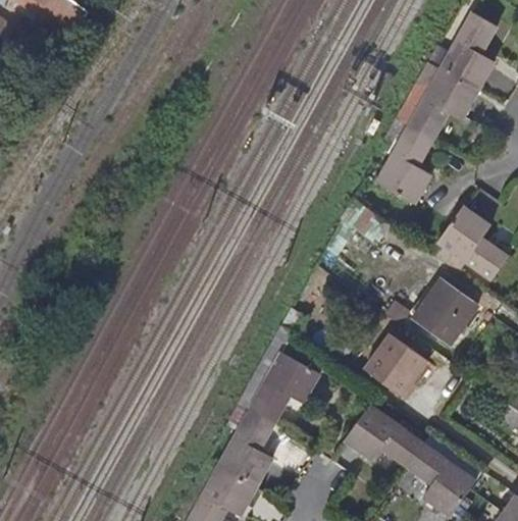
[(72,0),(41,0),(78,27),(88,11),(72,0)]
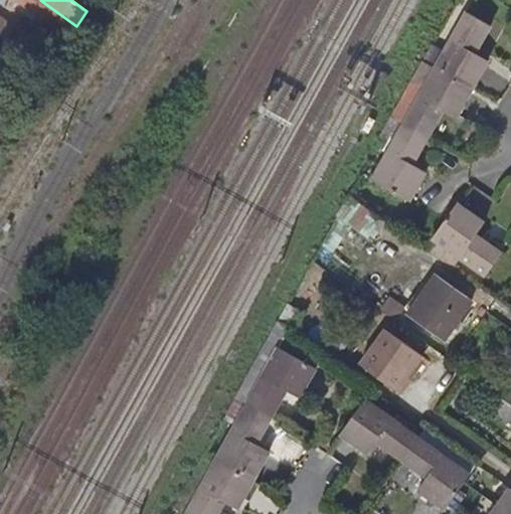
[(467,8),(435,65),(471,84),(488,56),(475,49),(490,21),(467,8)]
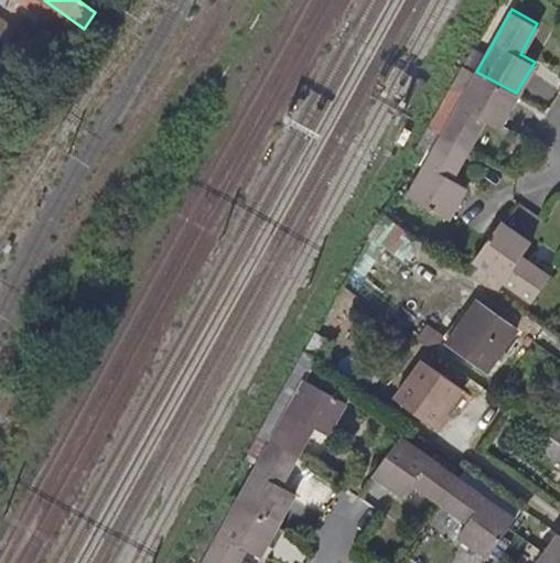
[(0,35),(23,53),(32,41),(0,18),(0,35)]
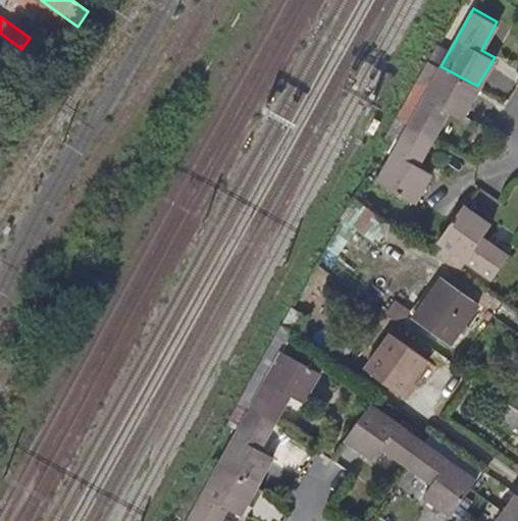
[(462,115),(477,86),(441,66),(408,123),(432,137),(449,108),(462,115)]
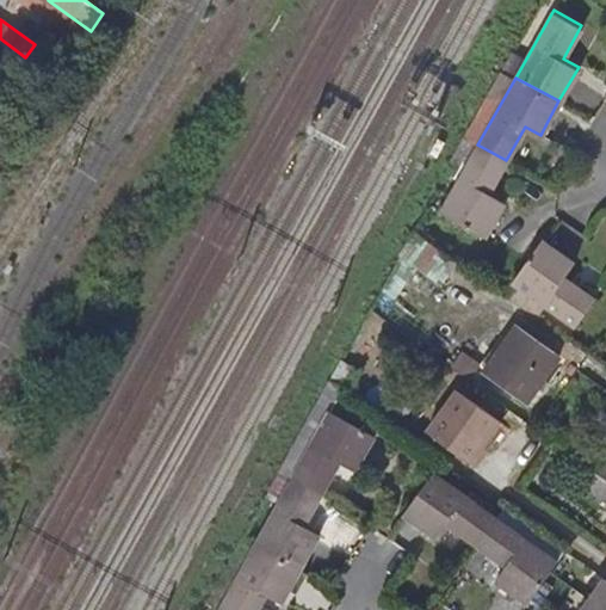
[(468,161),(495,180),(506,160),(477,145),(468,161)]
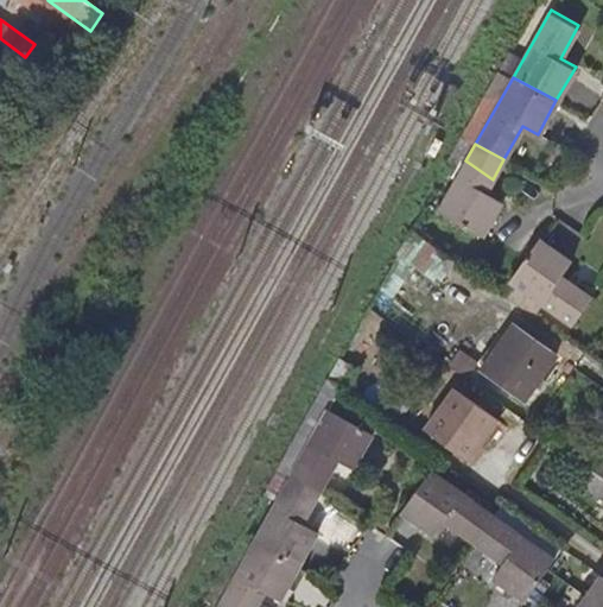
[(493,179),(465,160),(455,181),(495,209),(500,201),(486,191),(493,179)]
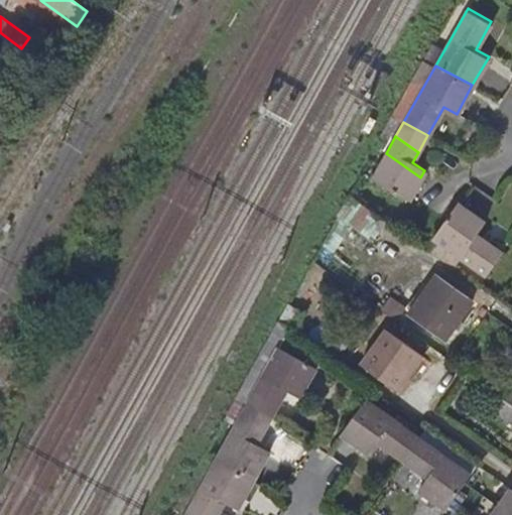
[(420,177),(386,153),(372,177),(408,199),(420,177)]
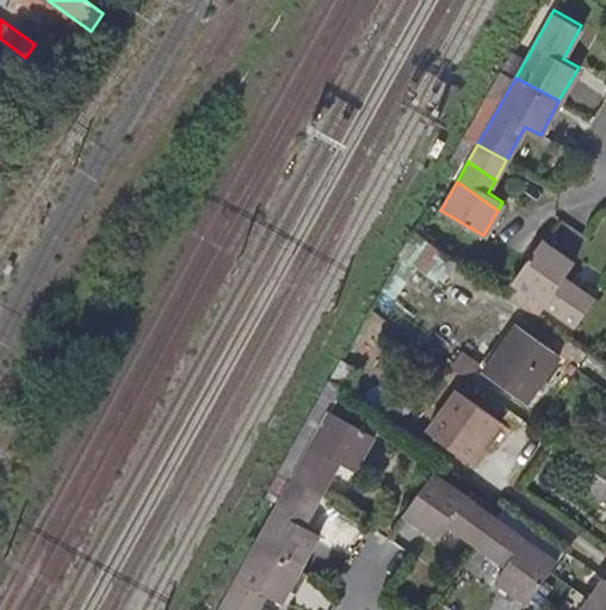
[(409,234),(396,257),(438,285),(452,265),(409,234)]
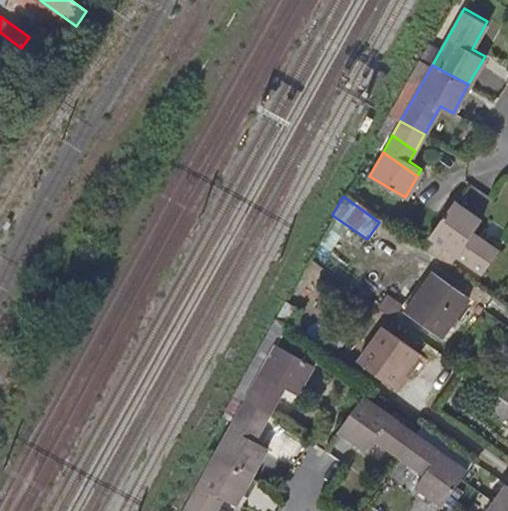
[(453,201),(480,220),(481,218),(454,200),(453,201)]
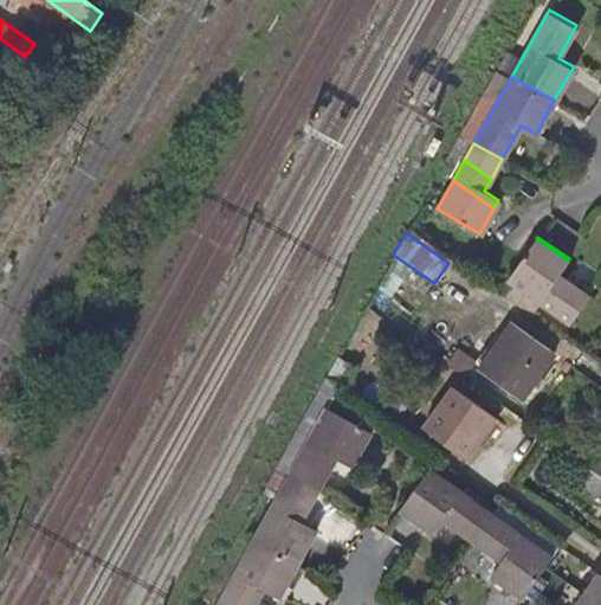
[(568,261),(536,238),(508,278),(569,322),(588,295),(559,274),(568,261)]
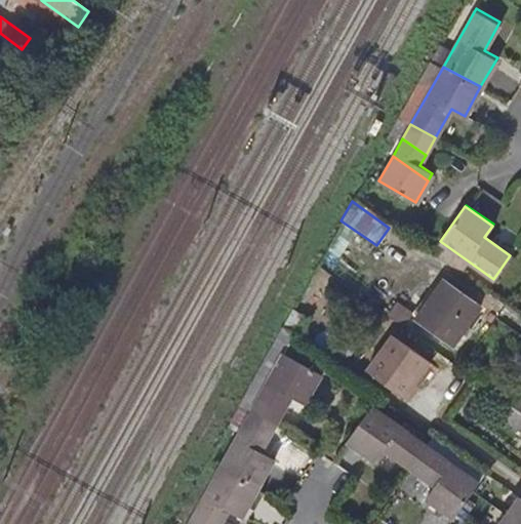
[(476,305),(440,279),(410,320),(446,346),(476,305)]
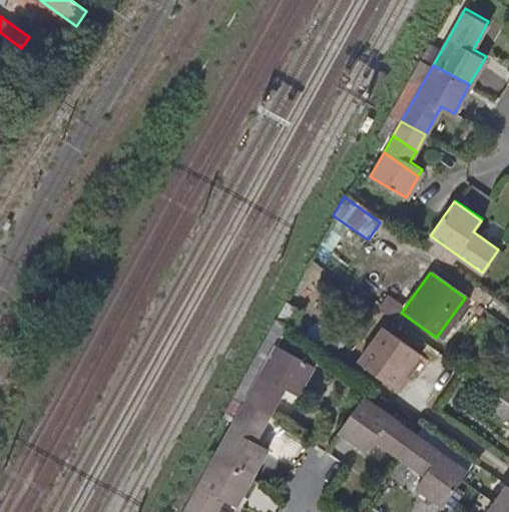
[(420,354),(382,325),(358,361),(395,389),(420,354)]
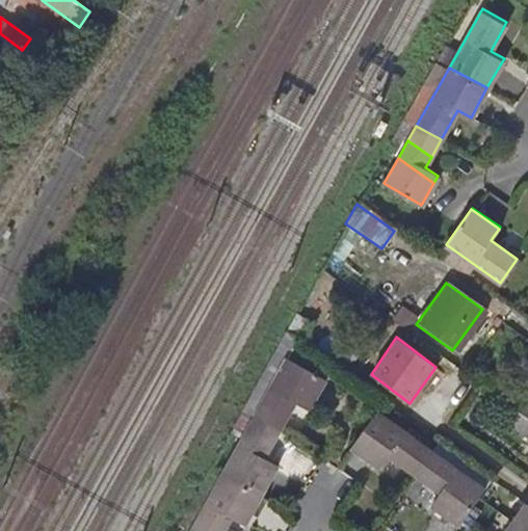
[(285,360),(253,418),(279,432),(294,404),(308,412),(324,381),(285,360)]
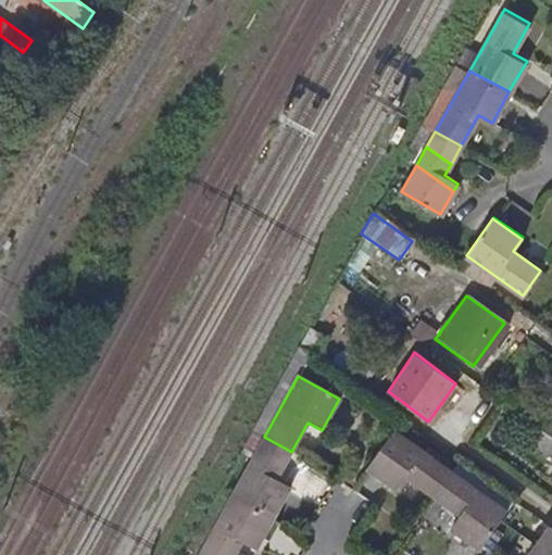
[(551,434),(537,424),(526,439),(551,457),(551,502),(550,504),(551,505),(551,434)]
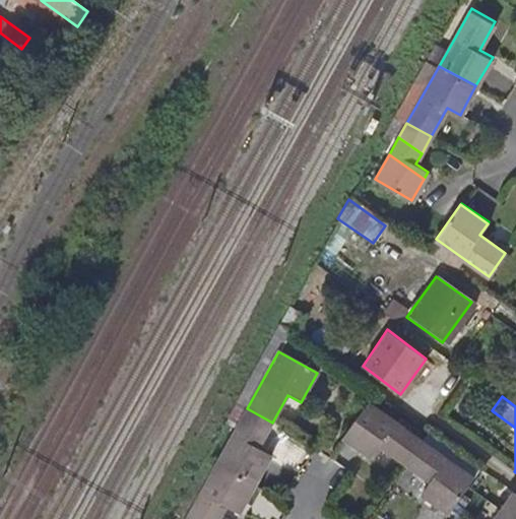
[(382,449),(403,465),(420,443),(367,403),(341,438),(373,460),(382,449)]
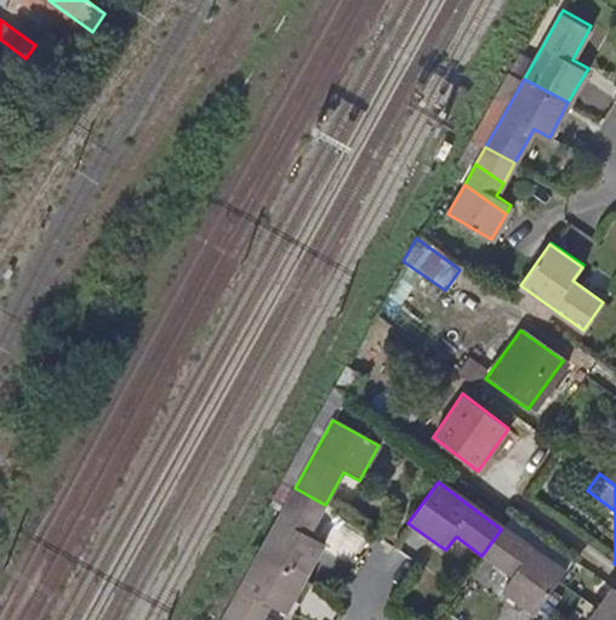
[(307,538),(325,505),(295,488),(257,555),(303,580),(321,547),(307,538)]
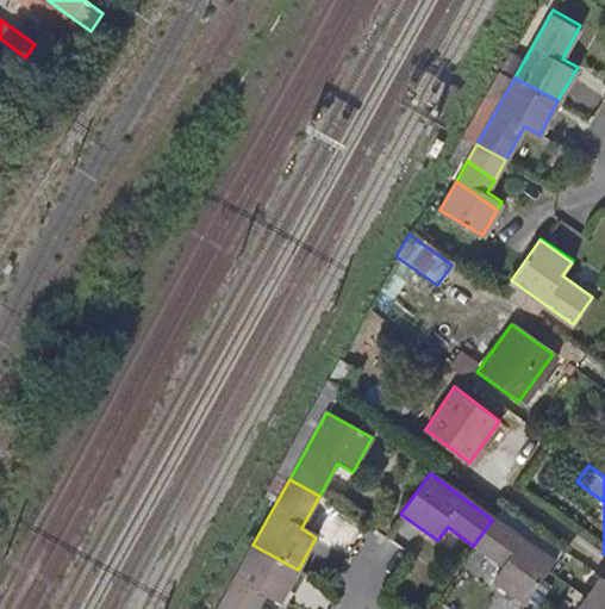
[(563,552),(501,507),(492,520),(554,564),(563,552)]
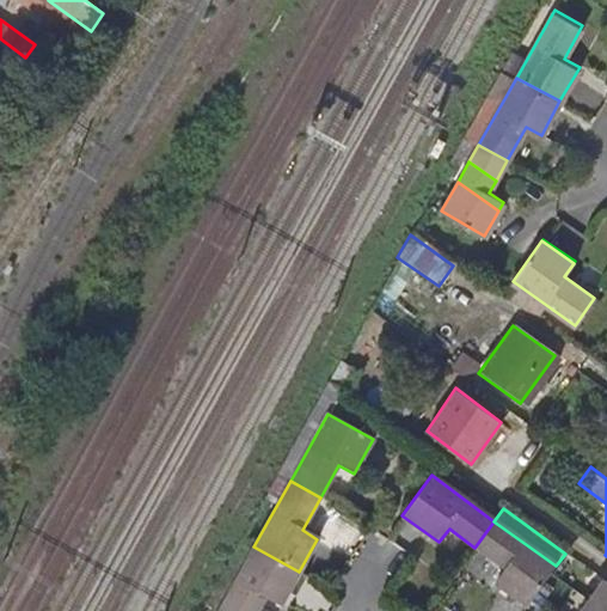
[(525,608),(556,566),(494,521),(474,548),(506,569),(494,585),(525,608)]
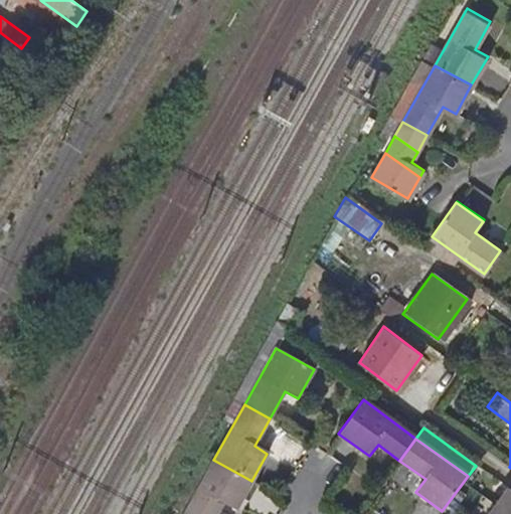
[(216,513),(222,504),(235,510),(251,481),(213,460),(183,513),(216,513)]
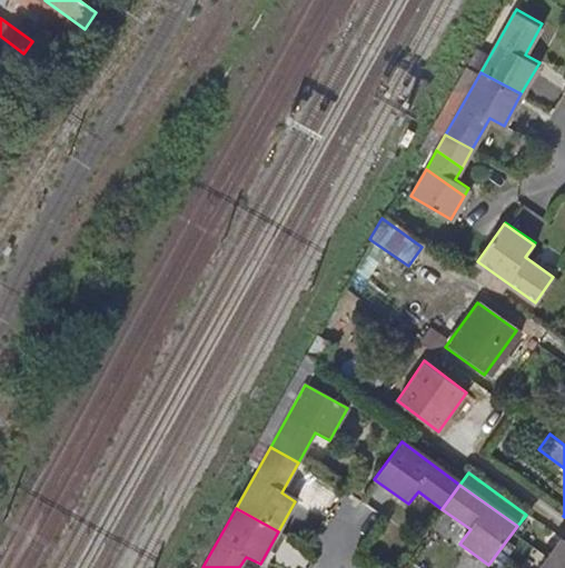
[(564,567),(564,542),(561,540),(546,560),(557,567),(564,567)]
